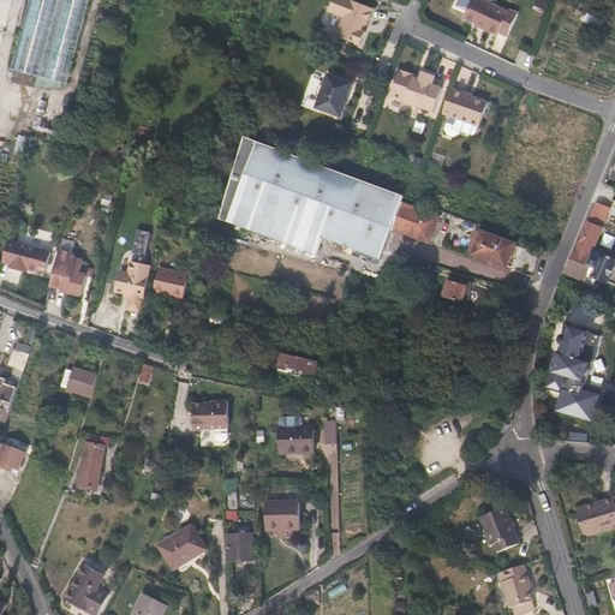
[(33,0),(11,83),(39,90),(42,77),(61,0),(33,0)]
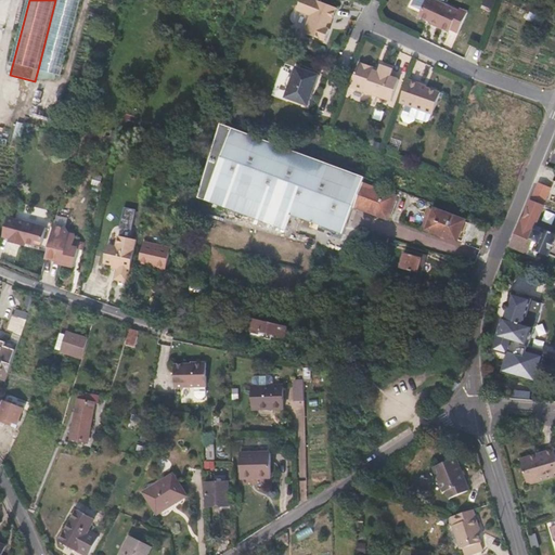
[(55,0),(38,69),(61,75),(82,0),(55,0)]
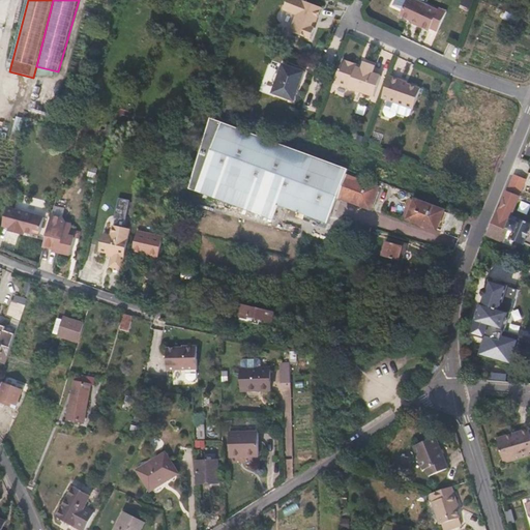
[(316,23),(322,7),(301,0),(287,0),(284,10),(297,15),(291,32),(312,39),(314,33),(316,27),(312,26),(314,22),(316,23)]
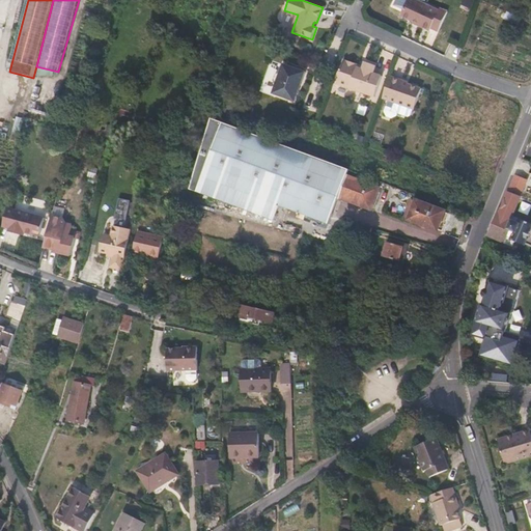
[(413,23),(418,26),(430,31),(431,29),(439,32),(448,12),(440,8),(439,10),(416,0),(408,0),(400,16),(414,22),(413,23)]
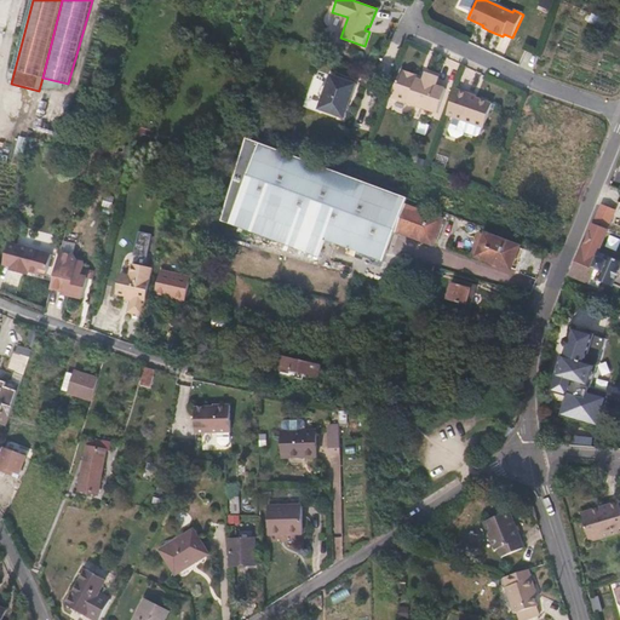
[(551,0),(539,0),(537,6),(547,11),(551,0)]
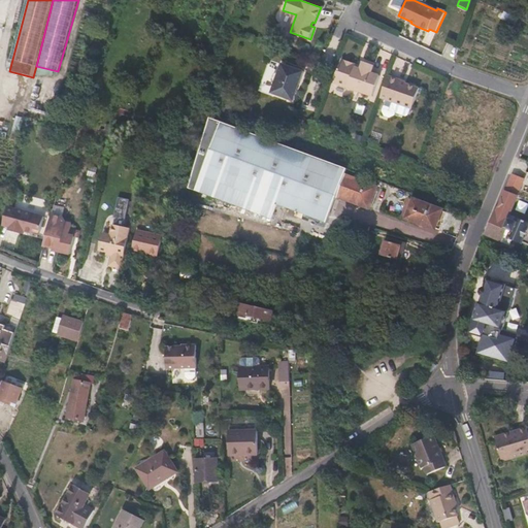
[(334,84),(373,97),(381,76),(371,73),(374,66),(368,64),(363,62),(361,67),(344,61),(341,62),(334,84)]
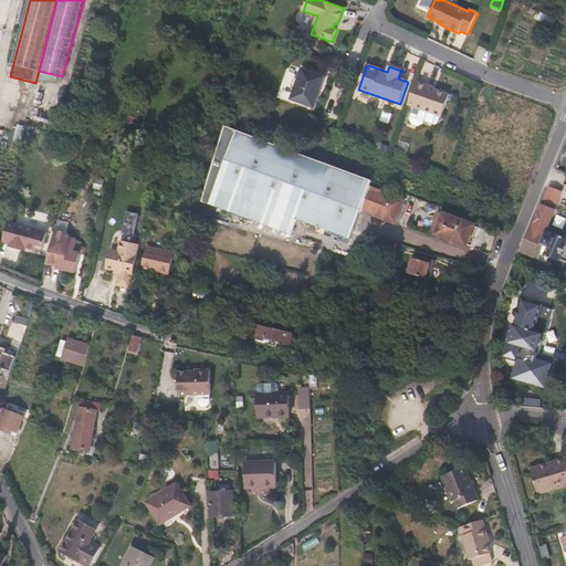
[(314,108),(325,77),(314,73),(302,69),(299,79),(297,77),(294,80),(292,86),(293,91),(294,91),(291,100),(314,108)]
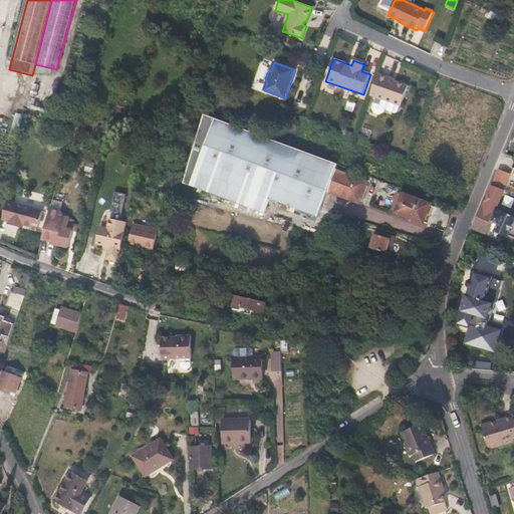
[(391,77),(378,73),(370,95),(375,97),(400,105),(401,106),(408,86),(395,80),(394,82),(390,80),(391,77)]
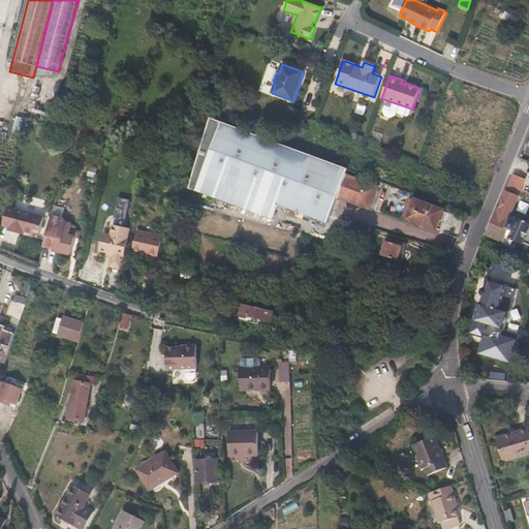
[(409,116),(411,109),(386,100),(382,111),(385,117),(391,119),(396,116),(397,114),(406,117),(409,116)]
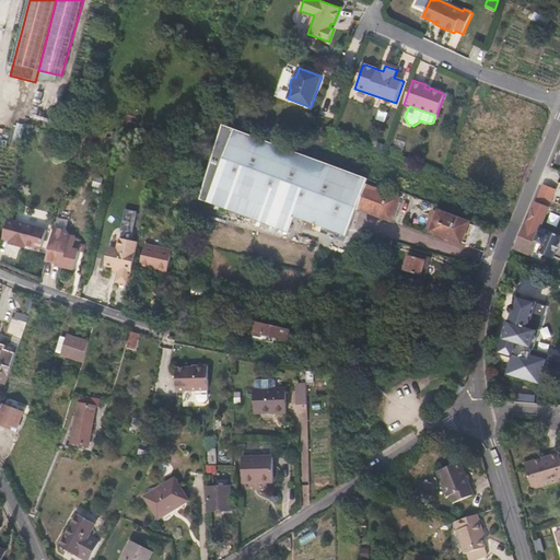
[(369,179),(223,125),(200,200),(289,233),(294,217),(315,224),(314,229),(316,230),(321,232),(323,228),(347,236),(358,209),(392,221),(399,198),(366,186),(369,179)]
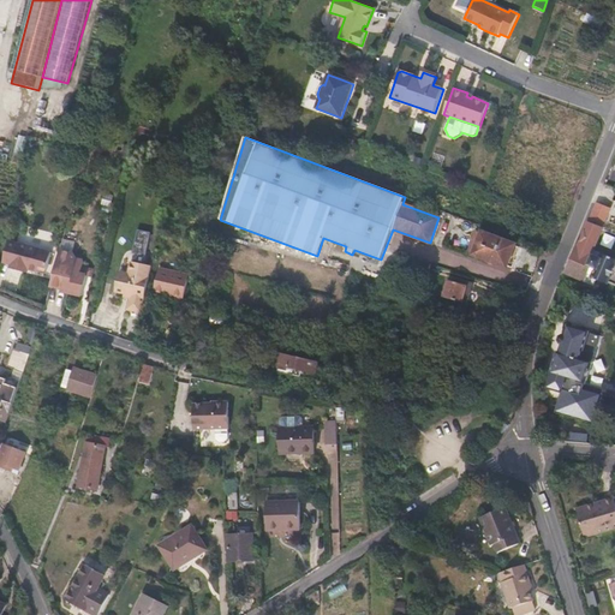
[(445,157),(434,155),(431,163),(442,167),(445,157)]
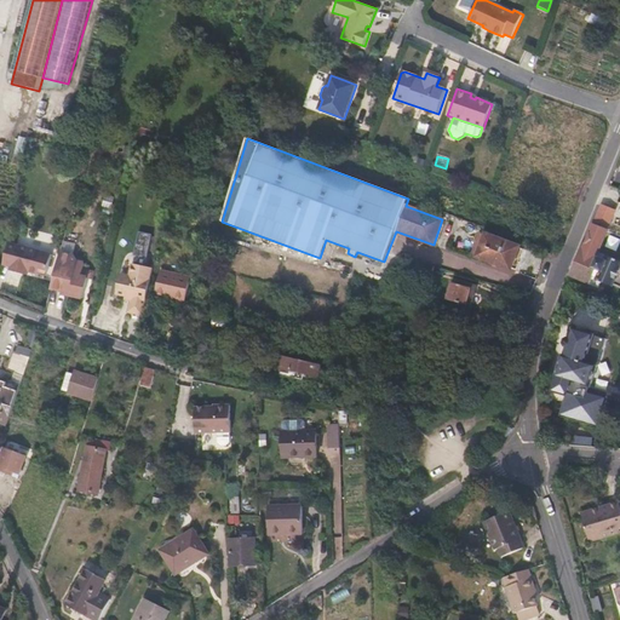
[(414,164),(426,167),(428,162),(417,158),(414,164)]
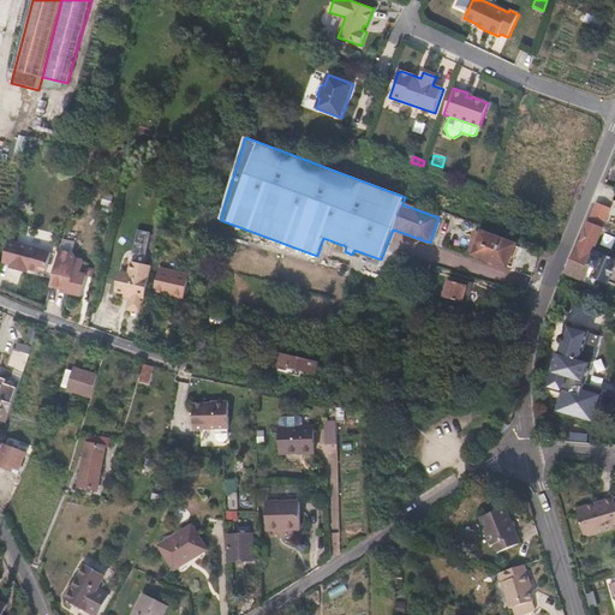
[(614,201),(601,196),(589,224),(578,249),(567,274),(584,281),(584,280),(586,281),(590,274),(593,275),(593,276),(614,285),(614,260),(604,256),(593,254),(595,251),(597,252),(599,244),(597,243),(603,230),(602,228),(614,201)]
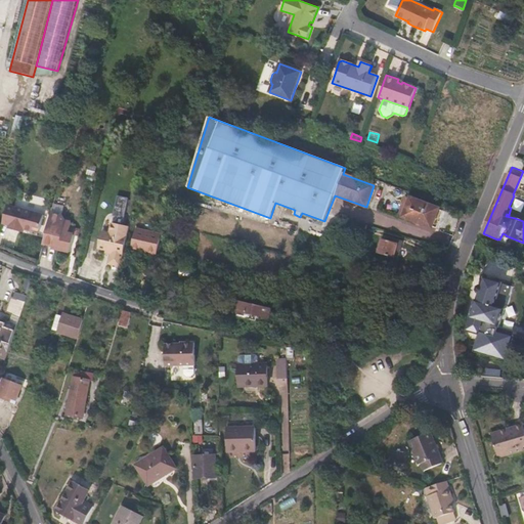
[(410,199),(406,198),(400,214),(404,216),(410,199)]
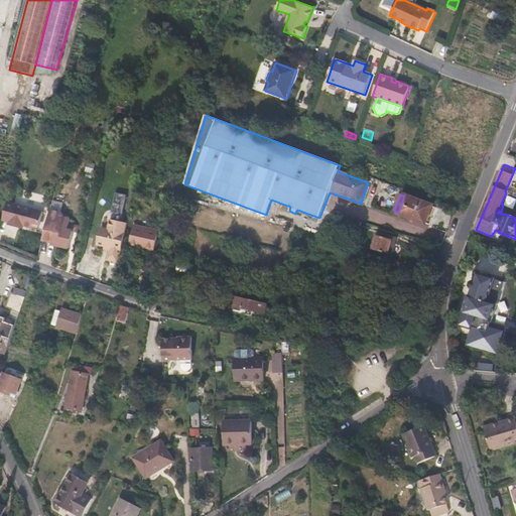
[(432,206),(404,195),(404,196),(398,213),(397,214),(425,224),(432,207),(432,206)]
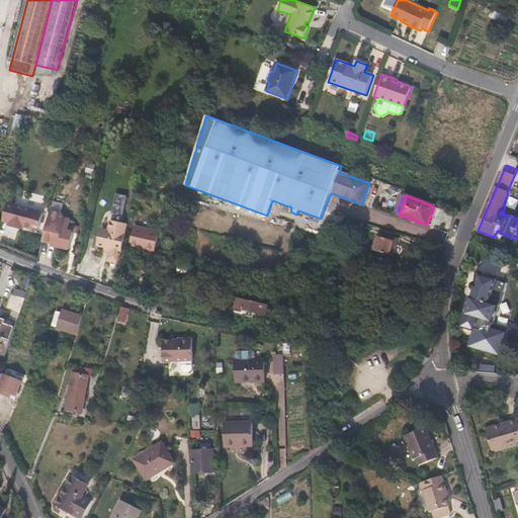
[(106,236),(99,234),(95,250),(102,252),(108,254),(107,256),(105,266),(118,269),(126,230),(120,228),(127,201),(116,198),(110,219),(115,220),(113,227),(109,225),(106,236)]
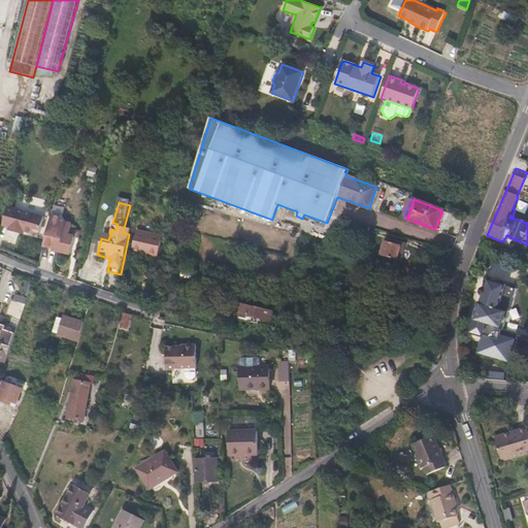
[(44,216),(15,207),(14,208),(8,206),(3,224),(10,226),(9,228),(18,231),(19,227),(24,229),(40,233),(44,216)]
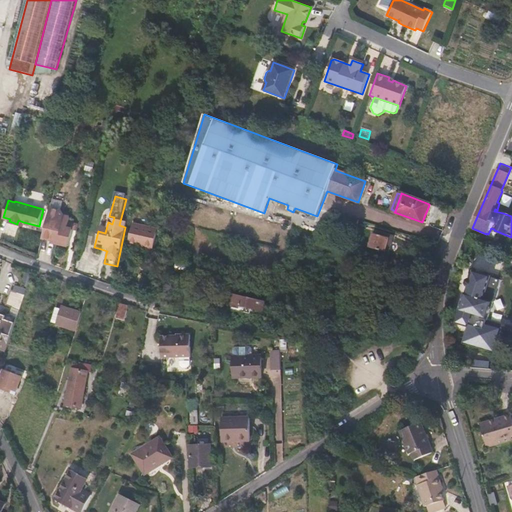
[(198,210),(199,203),(188,200),(186,207),(198,210)]
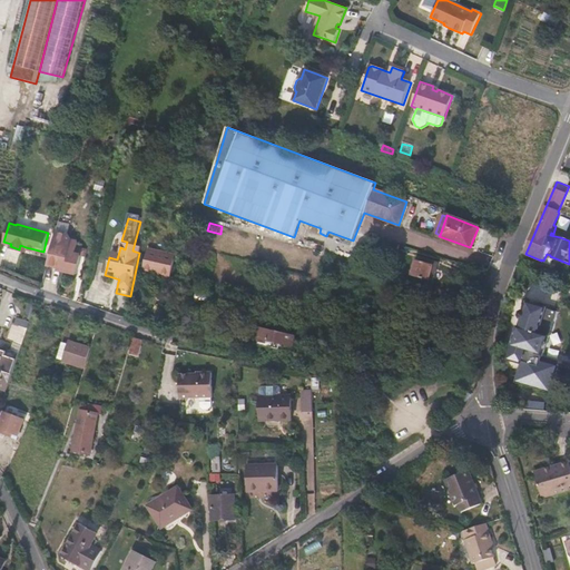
[(482,229),(478,228),(470,247),(474,249),(482,229)]
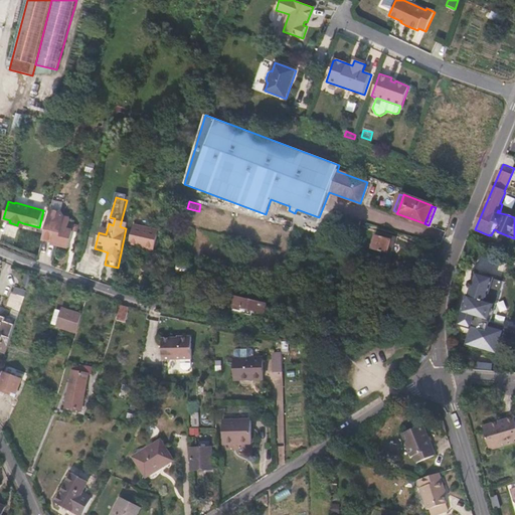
[(61,210),(51,208),(42,238),(52,241),(51,243),(68,247),(70,241),(74,224),(68,222),(69,217),(64,216),(61,210)]
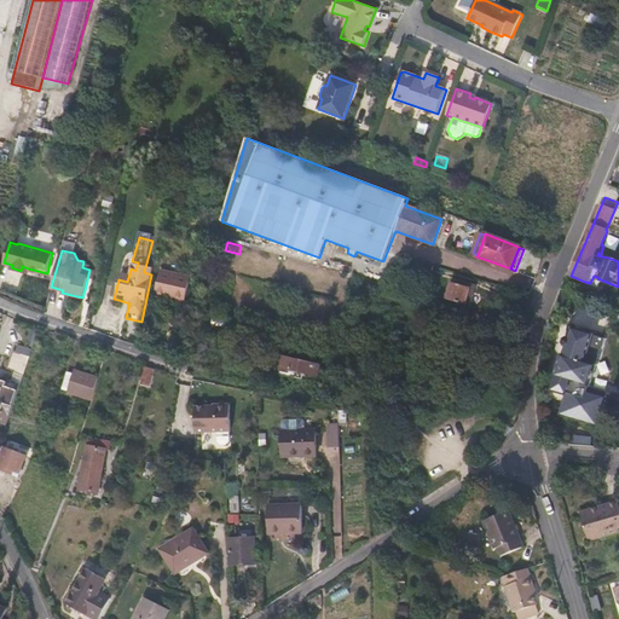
[(94,271),(90,270),(85,290),(90,291),(94,271)]
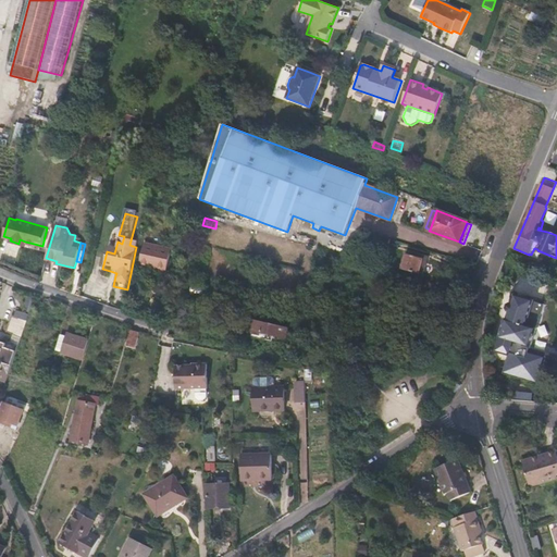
[(345,255),(354,257),(356,250),(347,248),(345,255)]
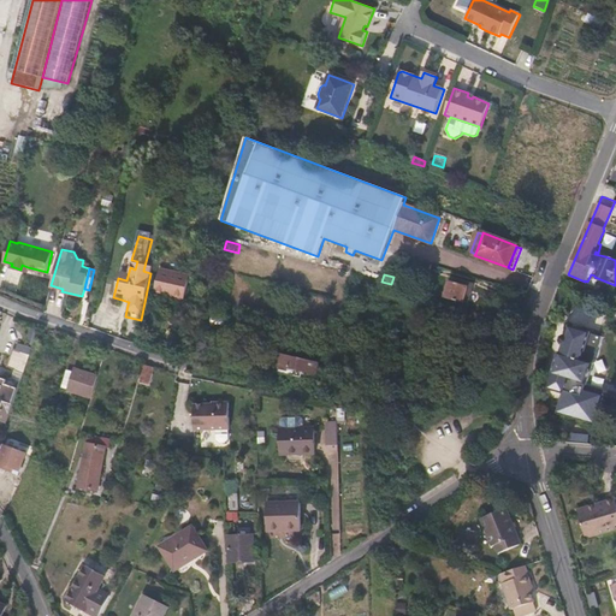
[(189,282),(159,276),(154,300),(171,303),(171,304),(184,307),(189,282)]
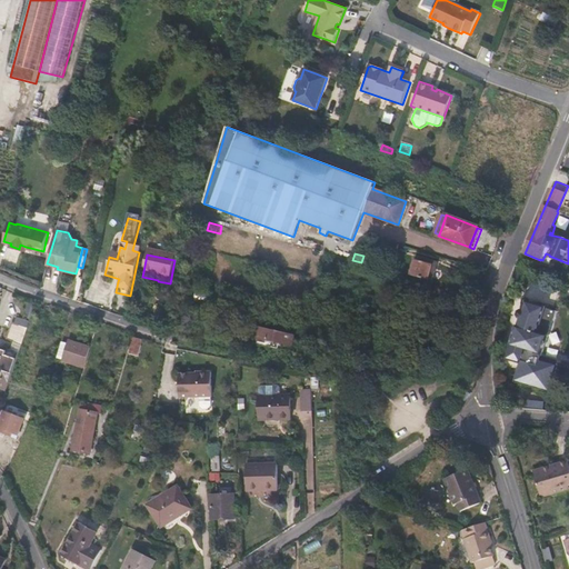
[(430,271),(433,262),(416,257),(410,276),(432,281),(435,272),(430,271)]
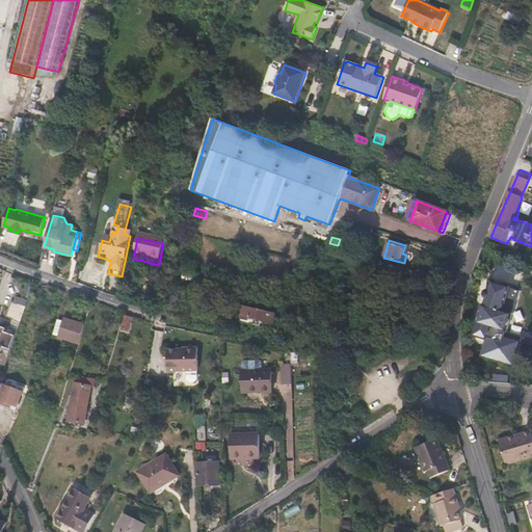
[(499,255),(484,249),(480,262),(495,268),(499,255)]
